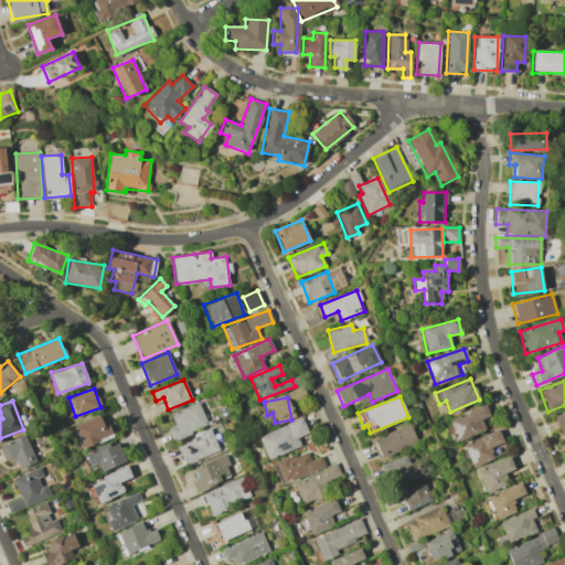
[(168,427),(172,439),(208,427),(199,404),(170,414),(174,425),(168,427)]
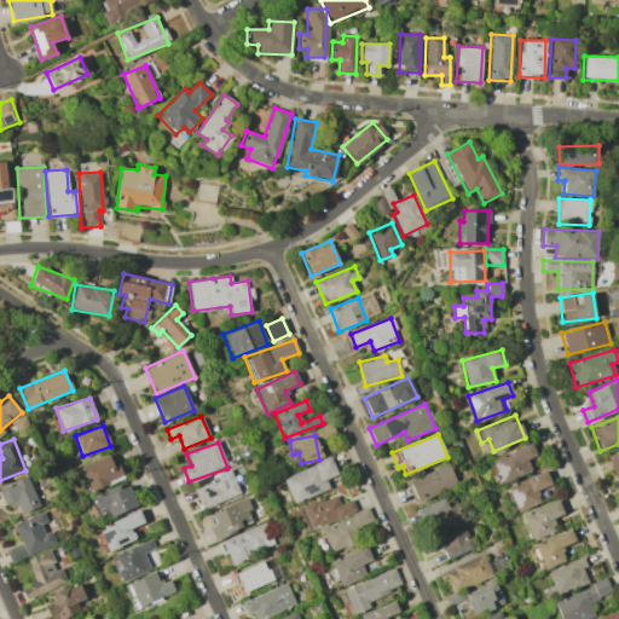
[(532,472),(527,460),(536,456),(532,444),(492,458),(501,482),(532,472)]
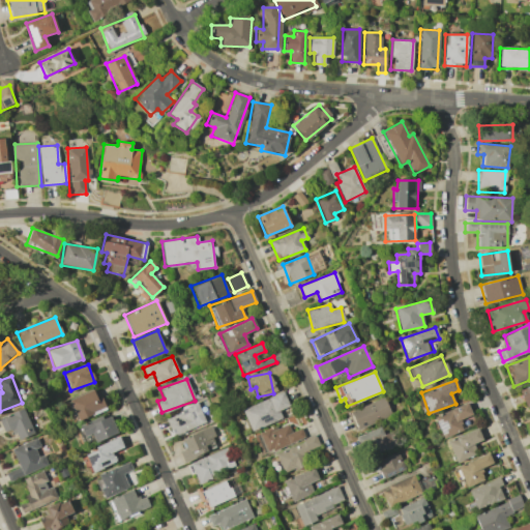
[(526,407),(529,405),(529,385),(519,390),(526,407)]
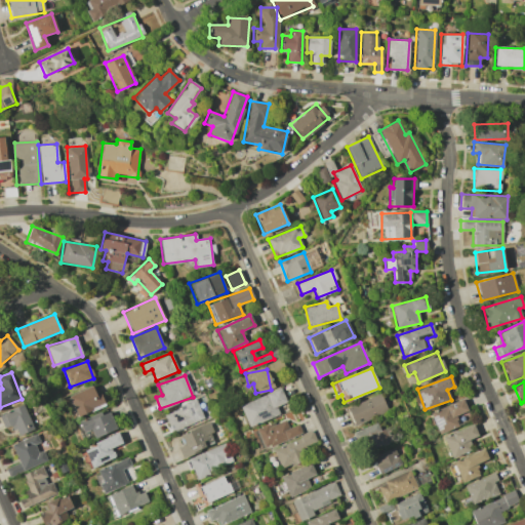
[(104,406),(95,385),(68,396),(76,417),(104,406)]
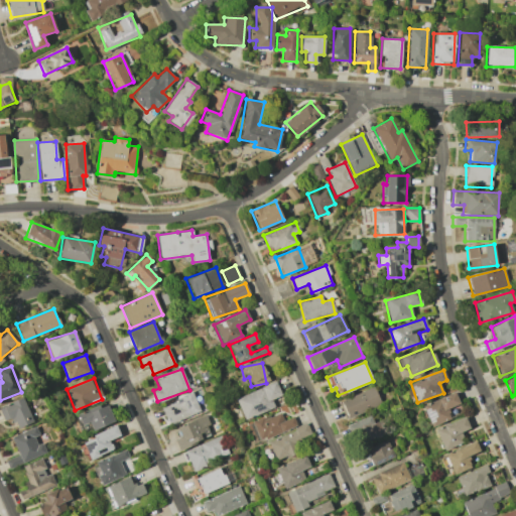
[(274,407),(271,399),(281,395),(275,382),(236,399),(245,419),(274,407)]
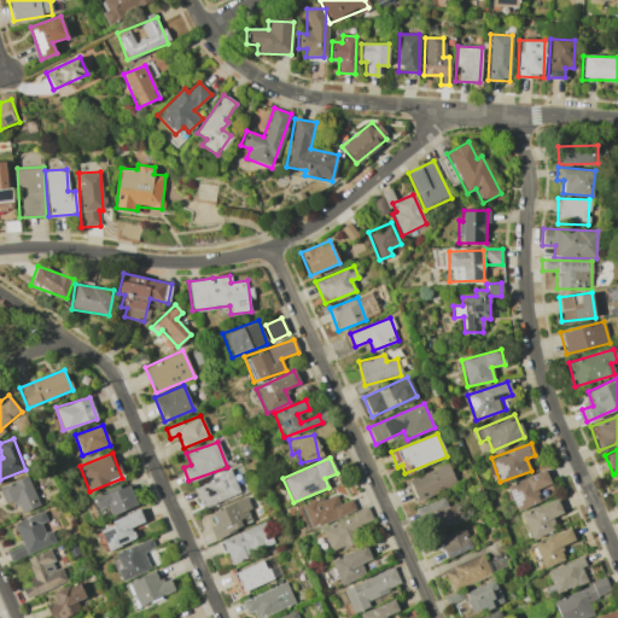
[(455,487),(449,465),(408,478),(415,500),(455,487)]
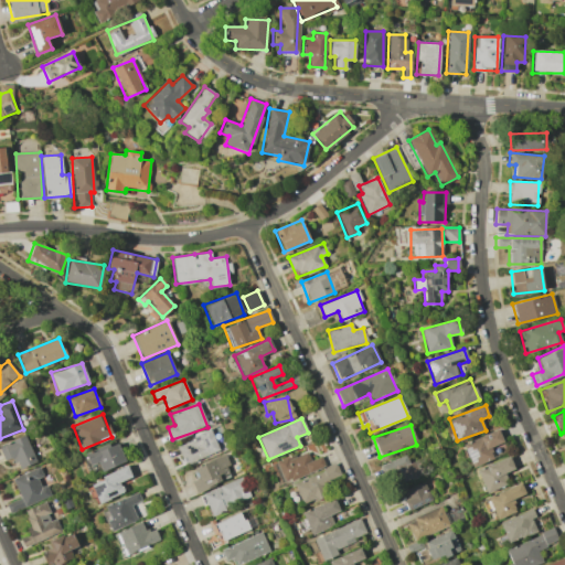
[(177,445),(185,465),(219,449),(210,430),(177,445)]
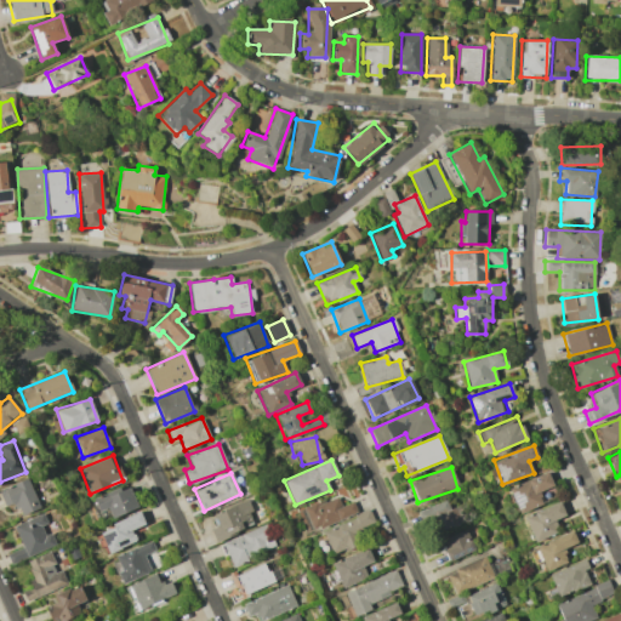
[(542,505),(537,491),(552,486),(548,473),(508,485),(517,513),(542,505)]
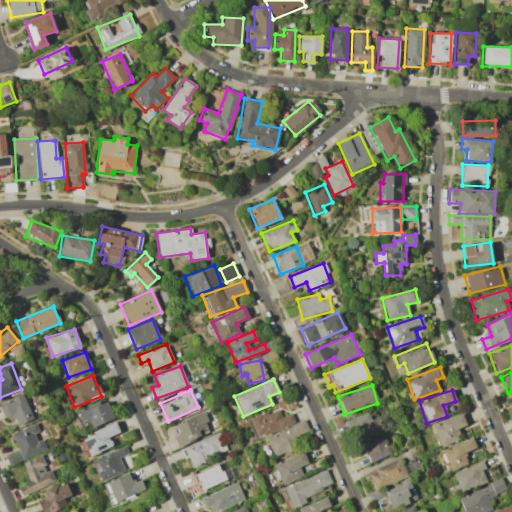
[(12,415),(15,425),(32,420),(24,396),(0,403),(0,408),(3,418),(12,415)]
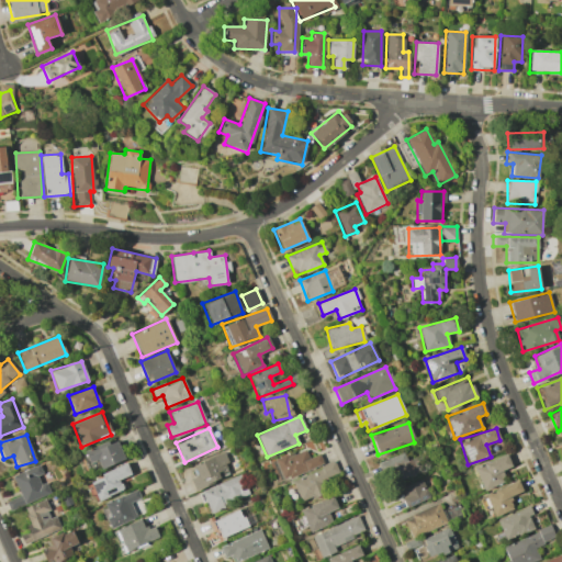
[(89,464),(98,461),(100,468),(124,461),(117,440),(85,450),(89,464)]
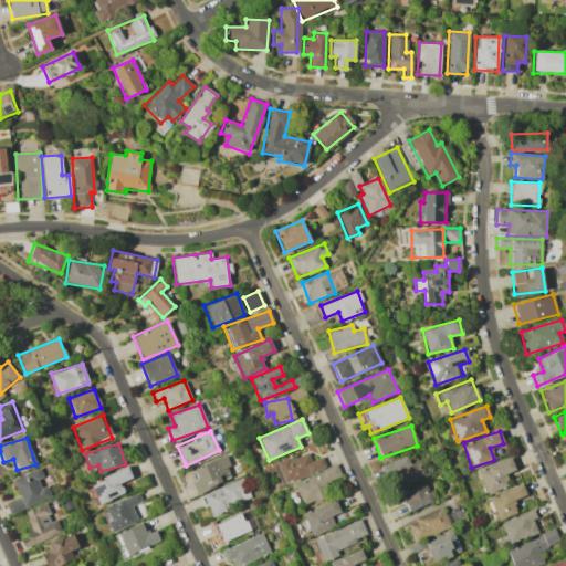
[(276,464),(285,483),(325,467),(321,457),(311,461),(306,451),(276,464)]
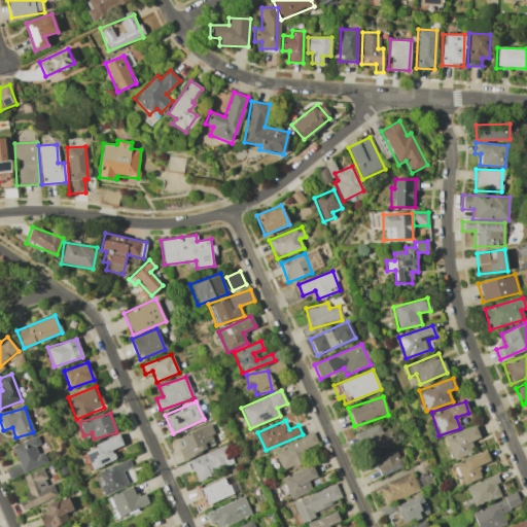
[(381,432),(378,424),(355,434),(363,455),(394,442),(389,428),(381,432)]
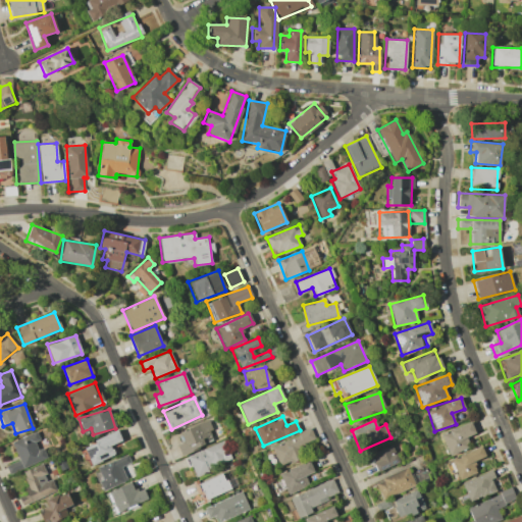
[(214,441),(207,421),(173,433),(180,454),(214,441)]
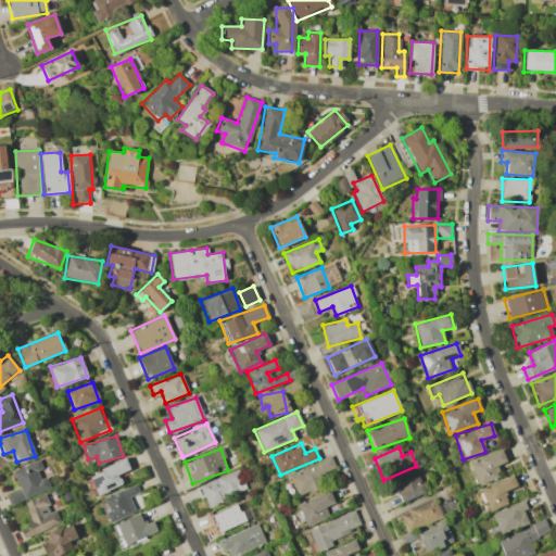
[(506,462),(501,450),(469,463),(478,484),(501,476),(496,466),(506,462)]
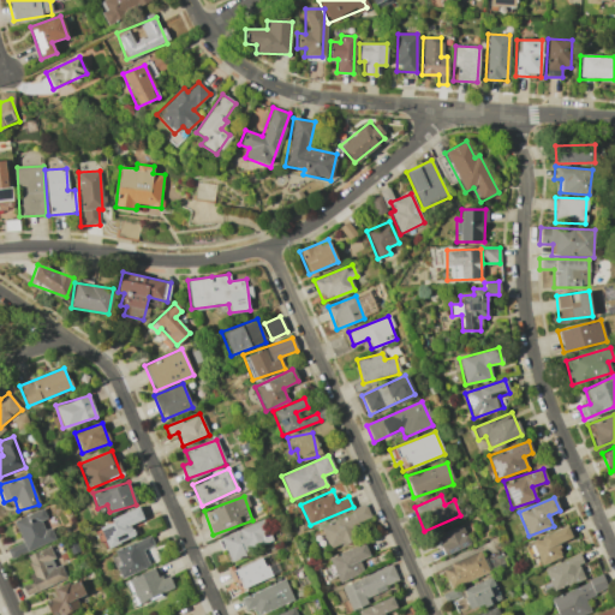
[(318,526),(329,550),(356,537),(352,529),(371,520),(365,505),(318,526)]
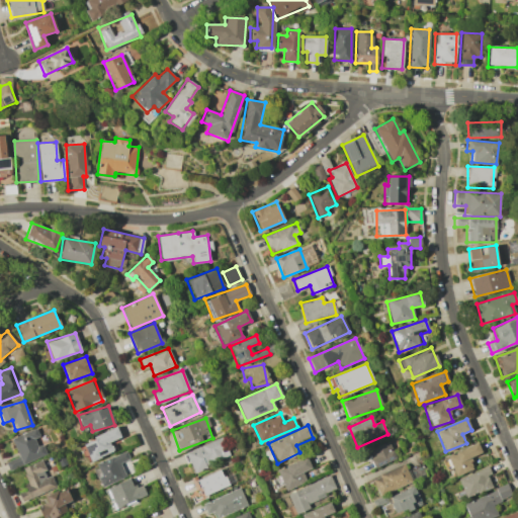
[(45,455),(37,438),(39,437),(35,428),(11,438),(18,457),(5,462),(8,470),(45,455)]
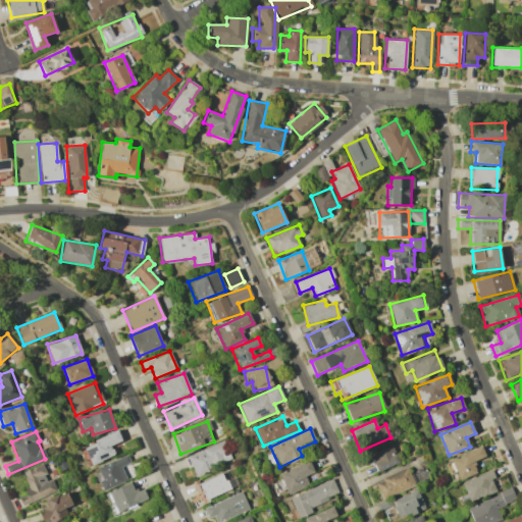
[(121,440),(118,431),(83,445),(90,464),(114,456),(110,445),(121,440)]
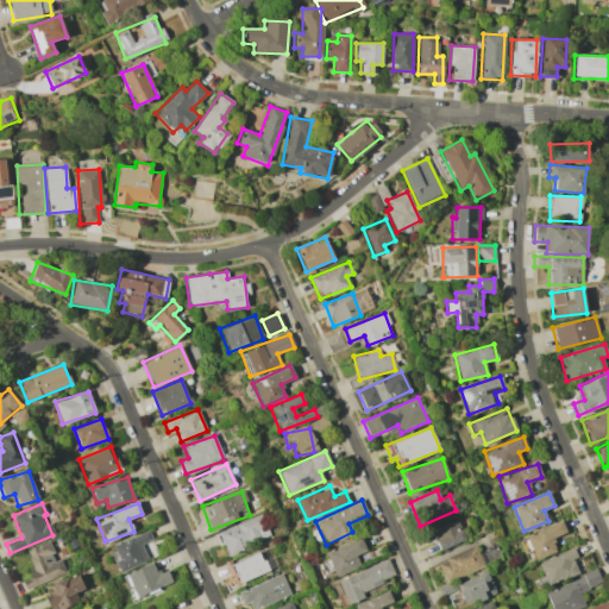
[(218,531),(224,553),(269,540),(262,516),(218,531)]
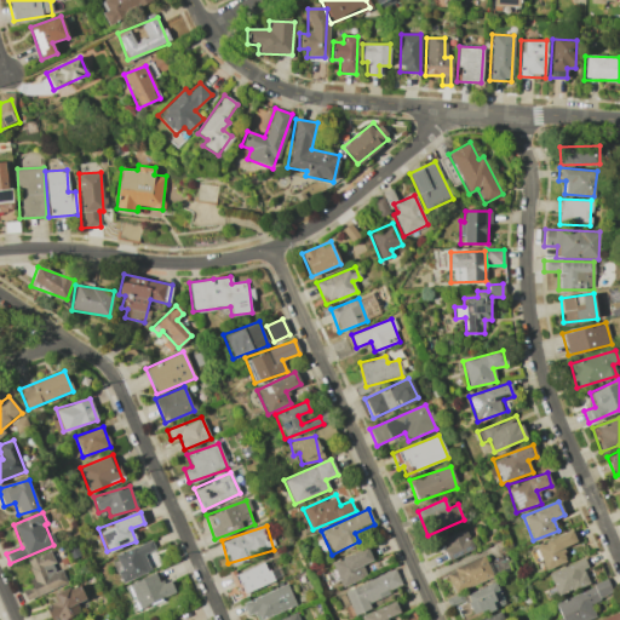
[(466,529),(440,539),(446,560),(474,550),(466,529)]
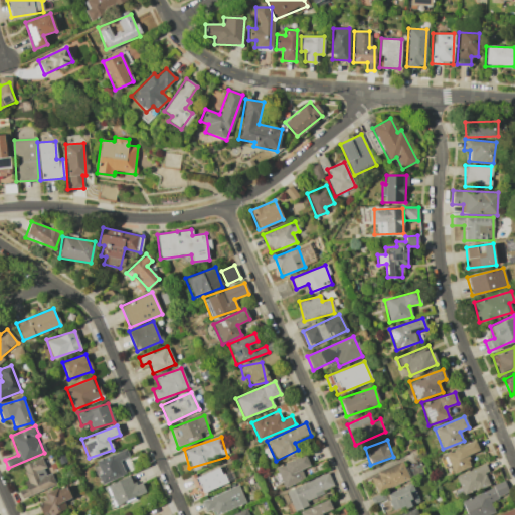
[(444,468),(450,466),(452,473),(471,466),(467,455),(479,450),(475,441),(439,455),(444,468)]
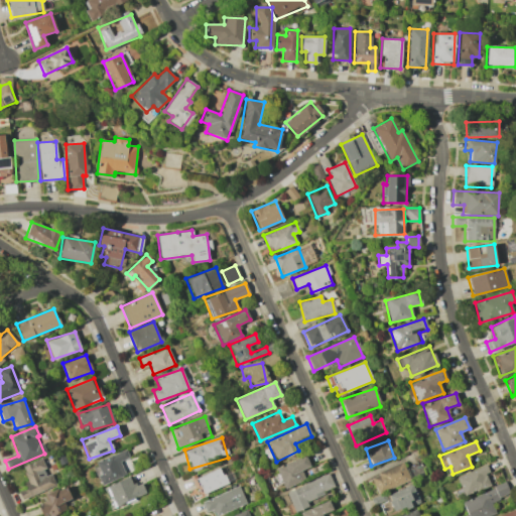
[(101,484),(125,476),(120,461),(129,458),(126,450),(93,463),(101,484)]
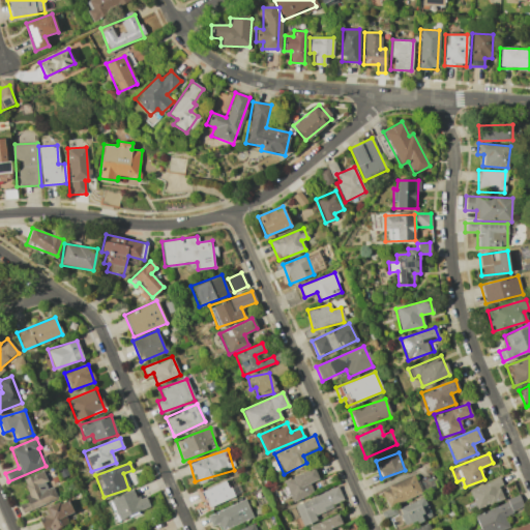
[(318,479),(313,467),(283,481),(292,501),(313,493),(308,483),(318,479)]
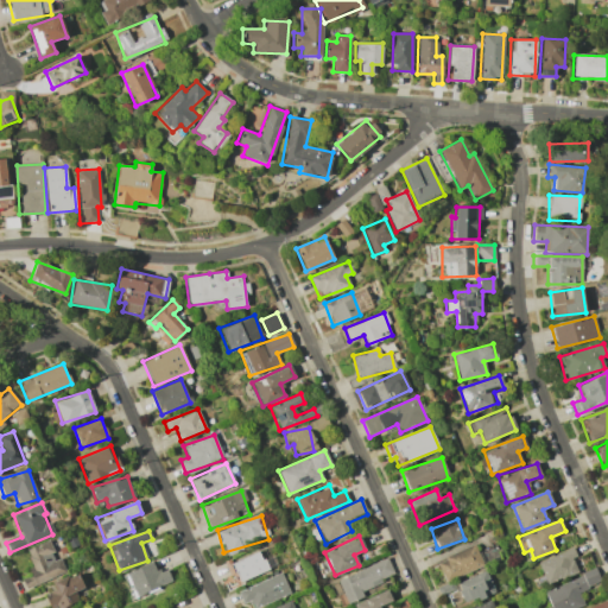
[(59,558),(56,559),(46,540),(23,551),(38,583),(65,570),(59,558)]
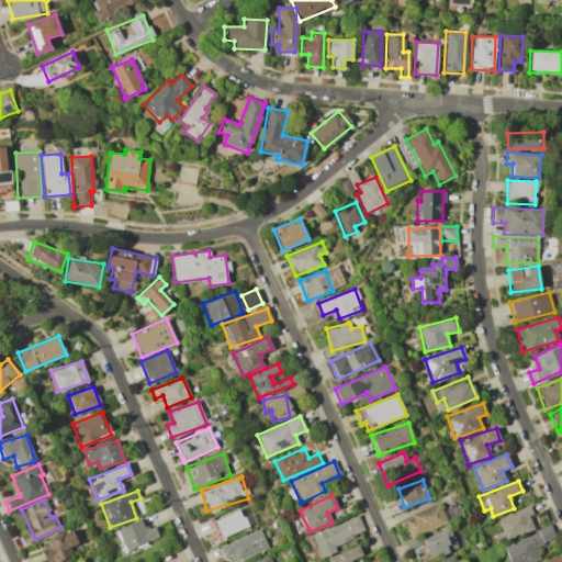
[(411,537),(447,524),(439,504),(403,518),(411,537)]
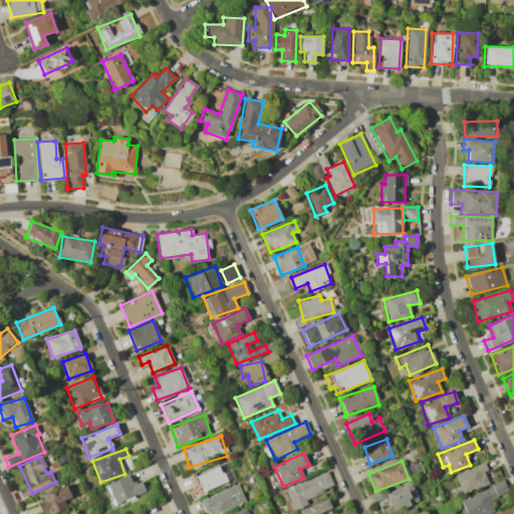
[(462,495),(490,482),(482,463),(454,476),(462,495)]
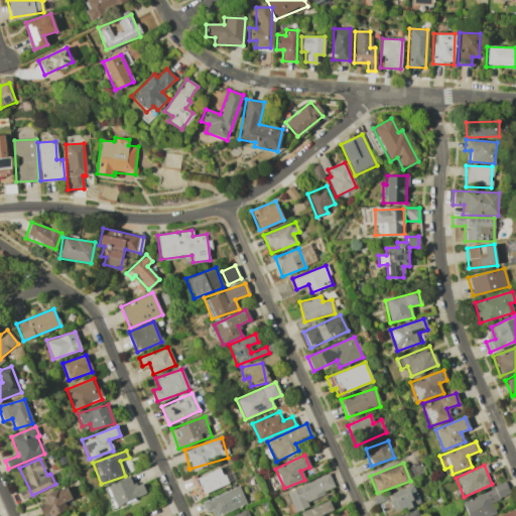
[(232,482),(226,466),(192,479),(200,495),(232,482)]
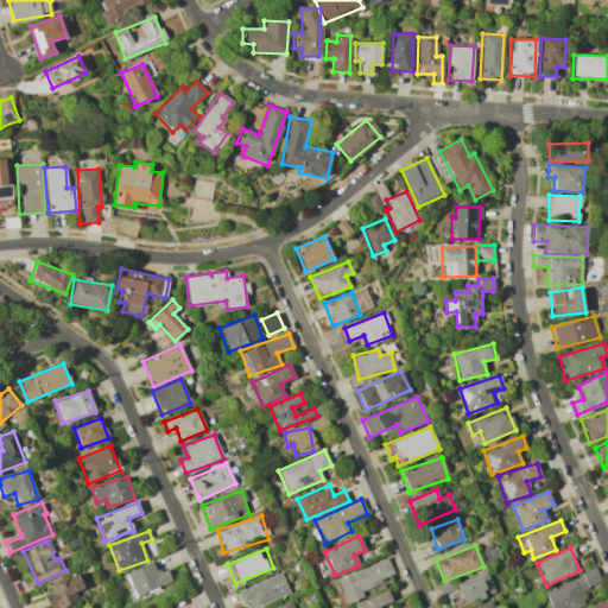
[(347,603),(363,596),(361,589),(393,576),(386,558),(336,580),(347,603)]
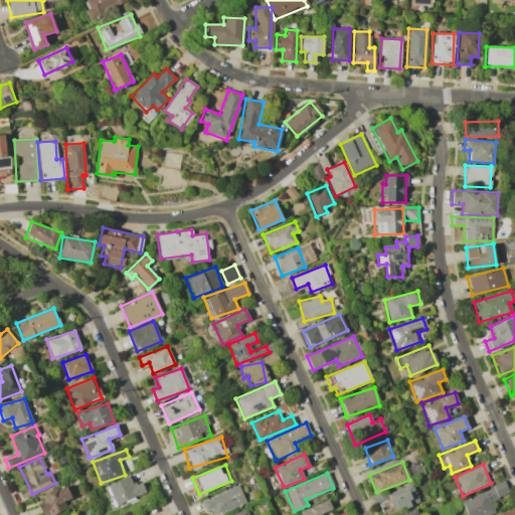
[(107,485),(115,506),(146,493),(141,482),(132,485),(129,476),(107,485)]
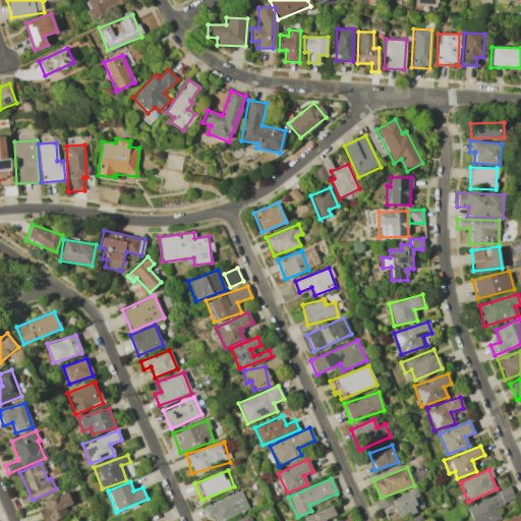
[(466,505),(471,520),(495,520),(501,519),(496,506),(514,499),(511,488),(466,505)]
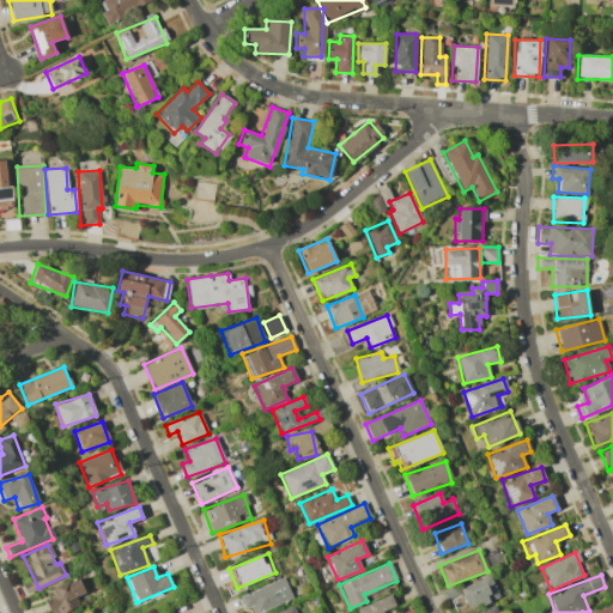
[(459,587),(467,608),(498,598),(490,576),(459,587)]
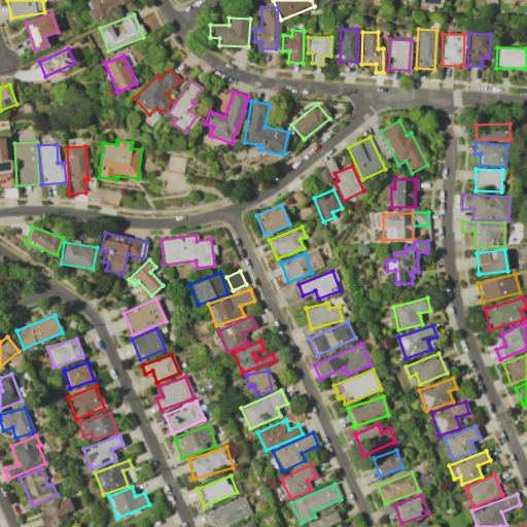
[(65,513),(72,510),(67,496),(44,505),(46,513),(39,517),(43,526),(49,524),(49,526),(53,526),(68,521),(65,513)]
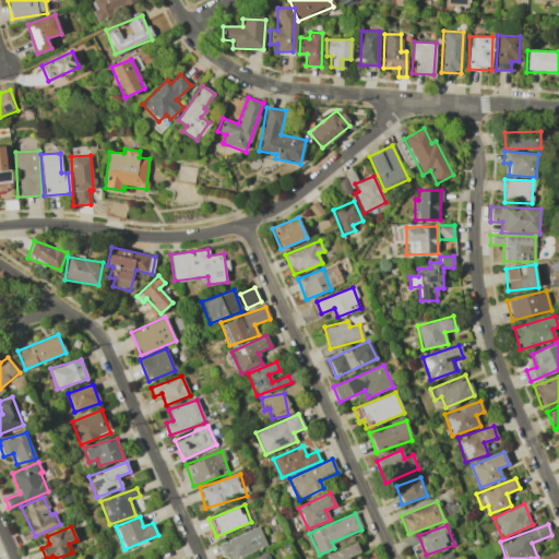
[(227,558),(234,558),(266,545),(258,526),(221,543),(227,558)]
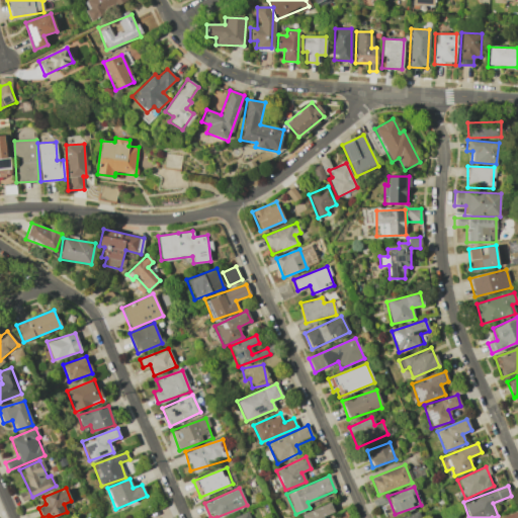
[(300,515),(300,517),(323,517),(323,516),(333,512),(329,503),(300,515)]
